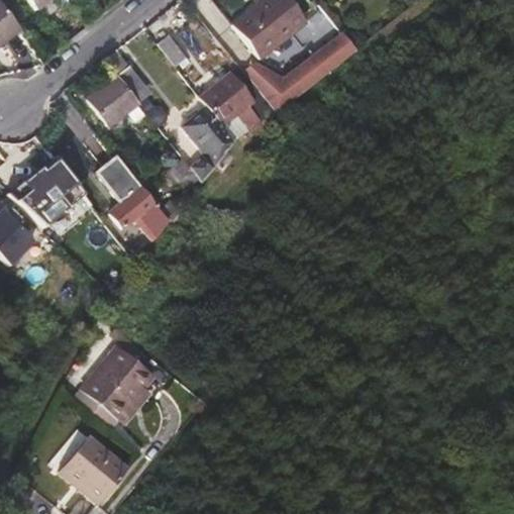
[(29,0),(37,9),(48,0),(29,0)]
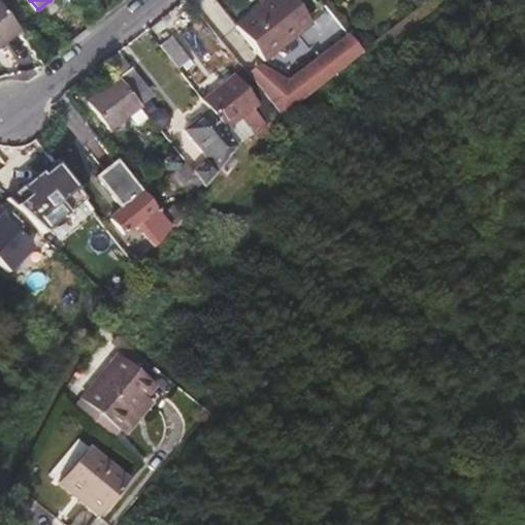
[(269,0),(238,24),(265,58),(313,22),(296,0),(269,0)]
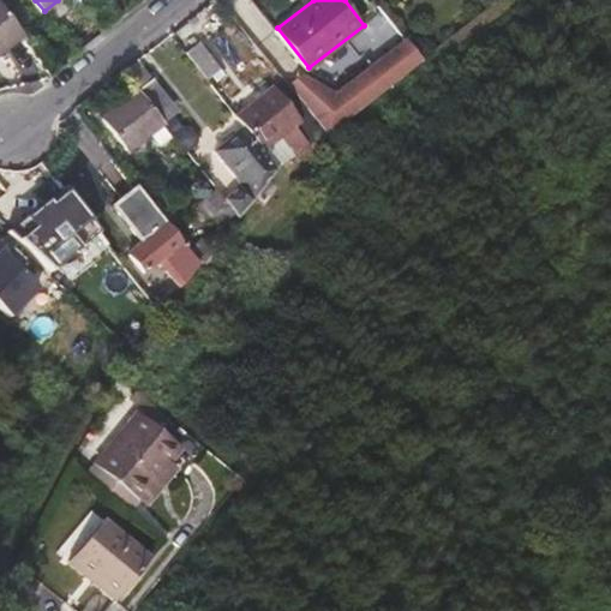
[(277,31),(253,1),(237,15),(261,45),(277,31)]
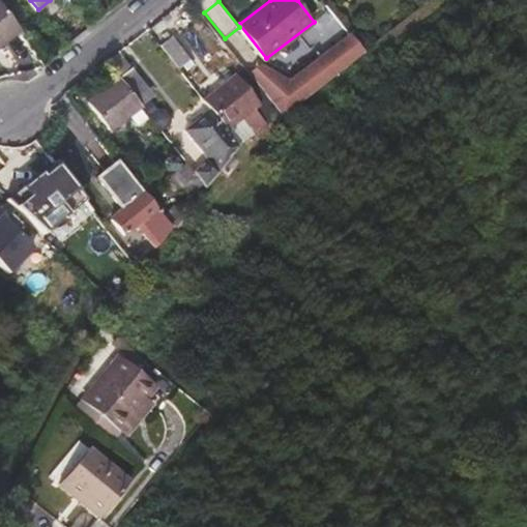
[(0,46),(21,31),(0,3),(0,46)]
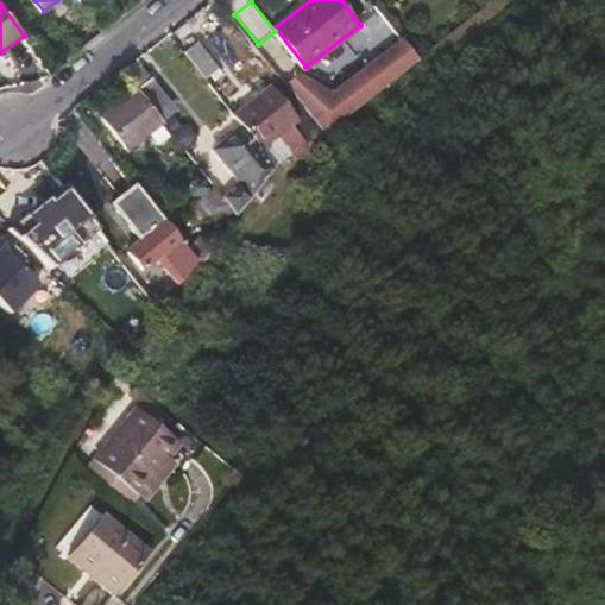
[(222,69),(200,41),(187,49),(210,79),(222,69)]
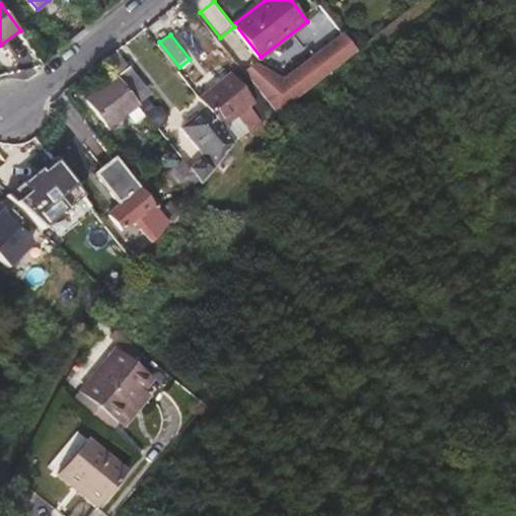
[(278,111),(357,49),(349,39),(346,42),(340,34),(313,55),(312,53),(286,72),(288,76),(281,81),(272,70),(255,82),(278,111)]
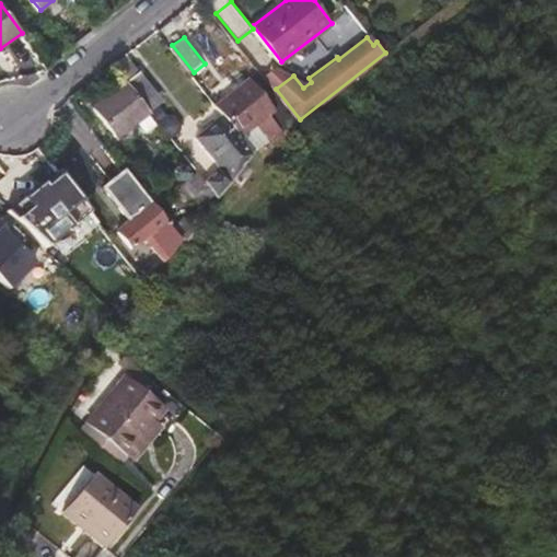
[(164,100),(141,70),(128,81),(151,109),(164,100)]
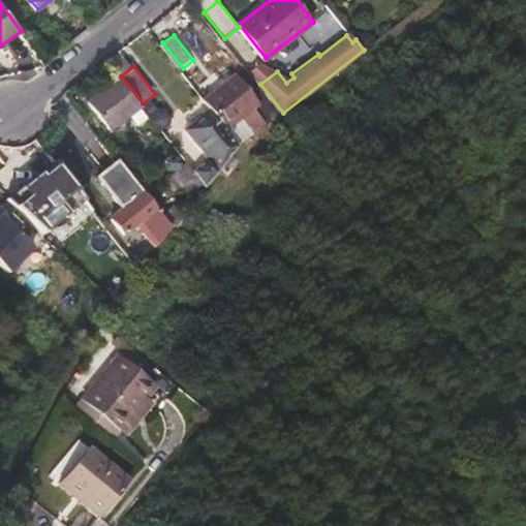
[(259,105),(235,73),(205,97),(213,107),(230,129),(255,109),(259,105)]
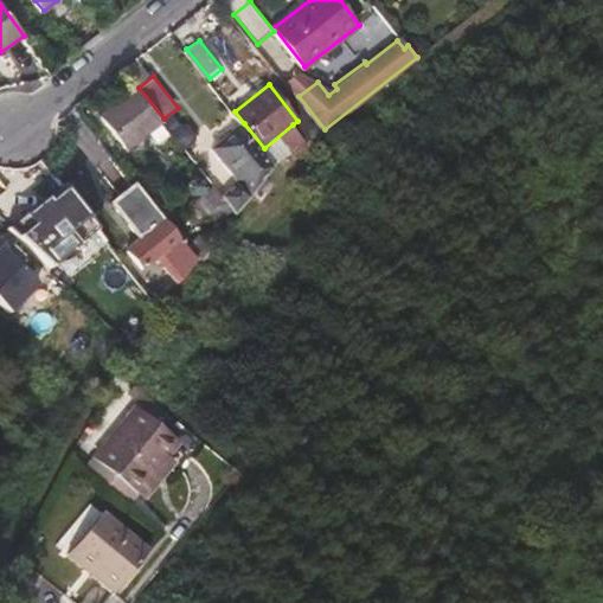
[(164,119),(139,88),(104,114),(129,146),(164,119)]
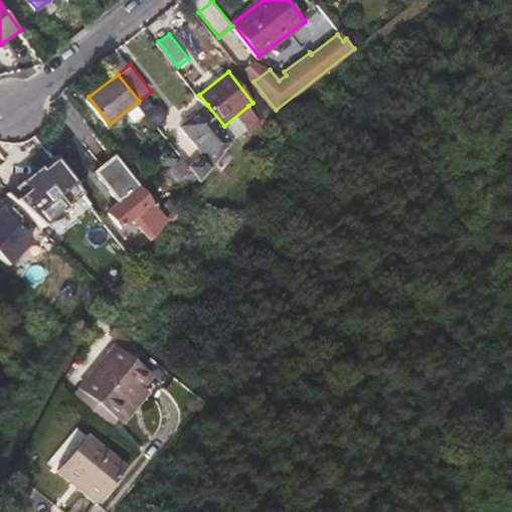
[(235,141),(224,126),(207,105),(181,124),(202,151),(190,166),(199,178),(201,181),(235,141)]
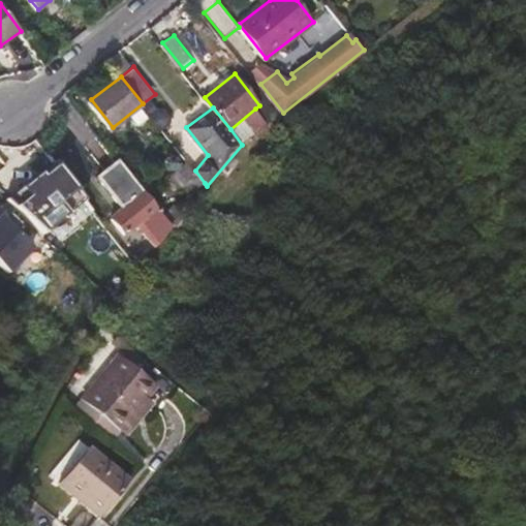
[(257,132),(254,129),(265,121),(255,109),(230,129),(242,145),(257,132)]
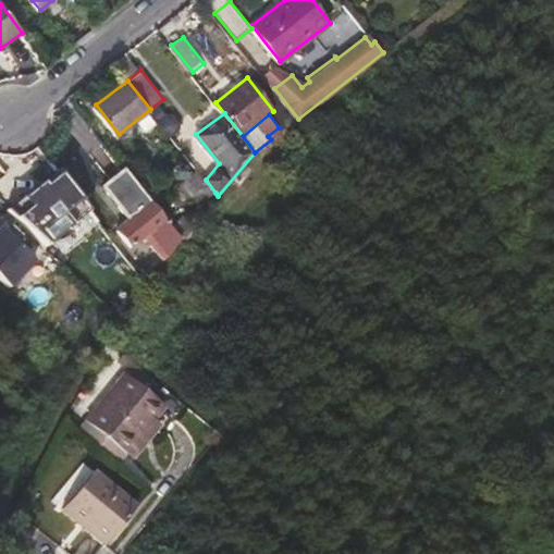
[(216,193),(206,180),(197,169),(181,183),(200,205),(216,193)]
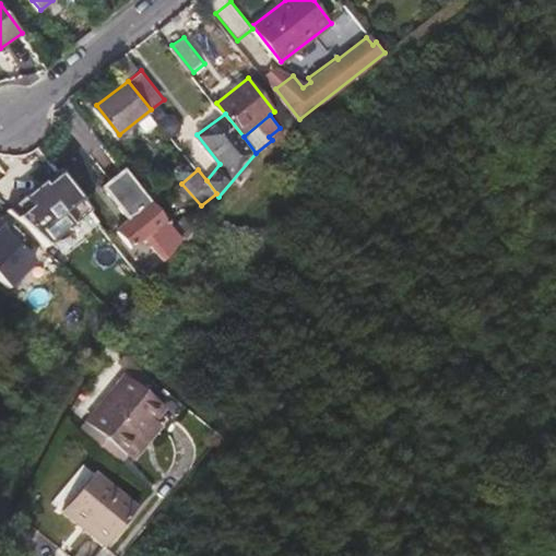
[(93,210),(61,170),(10,210),(46,245),(93,210)]
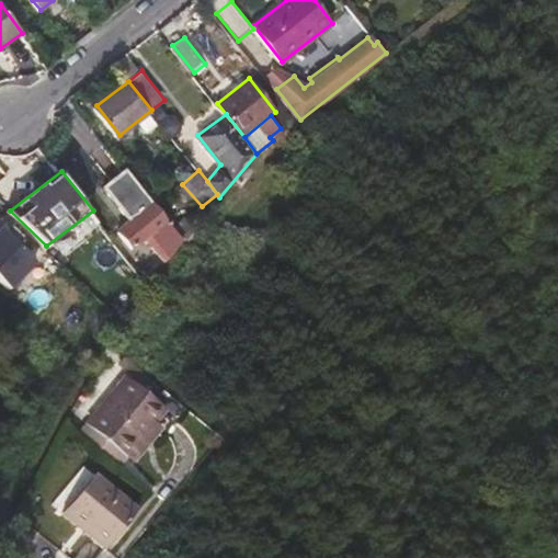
[(184,240),(155,202),(120,230),(135,248),(147,238),(164,263),(184,240)]
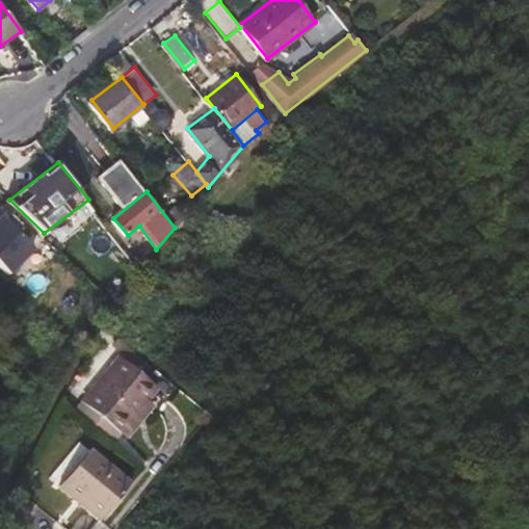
[(117,355),(82,398),(118,428),(154,386),(117,355)]
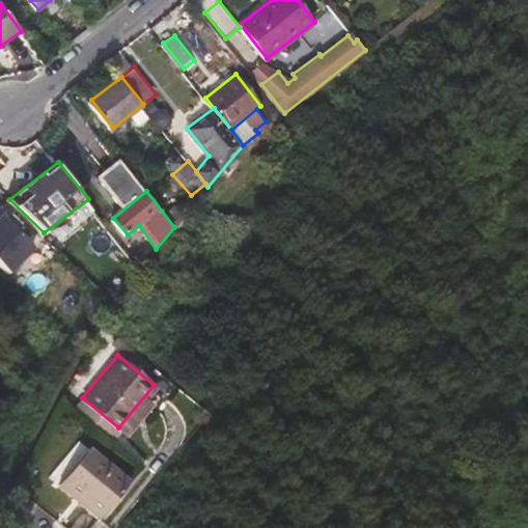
[(101,518),(131,480),(89,447),(60,484),(101,518)]
